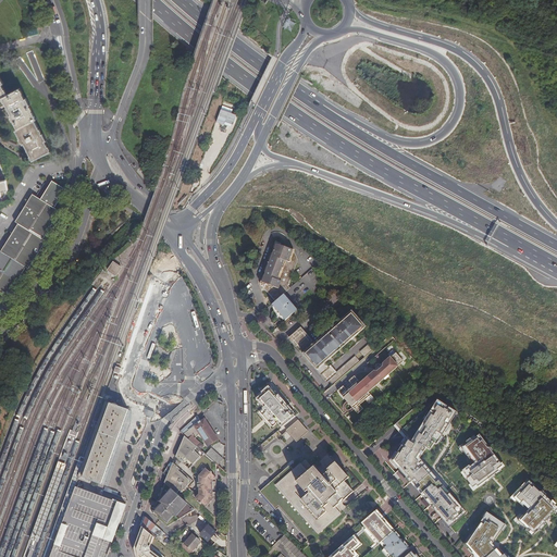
[(38,25),(29,27),(26,28),(29,35),(40,32),(38,25)]
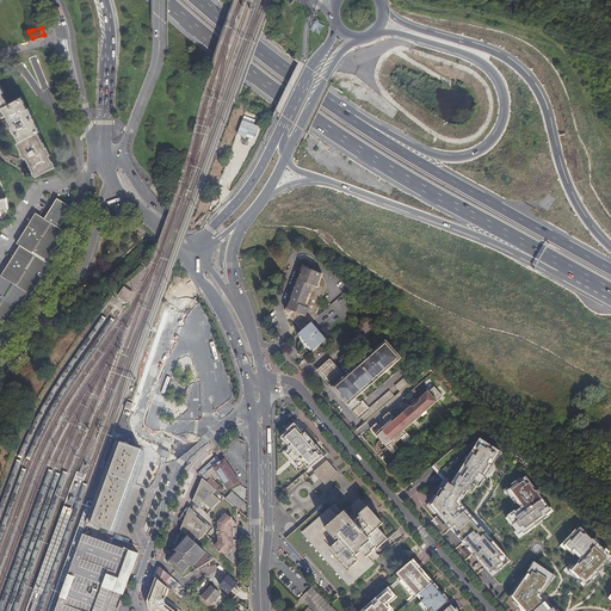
[(0,105),(1,104),(8,116),(6,117),(17,139),(36,128),(38,127),(31,113),(34,112),(29,103),(26,104),(22,96),(7,103),(7,100),(1,91),(5,88),(0,81),(0,105)]
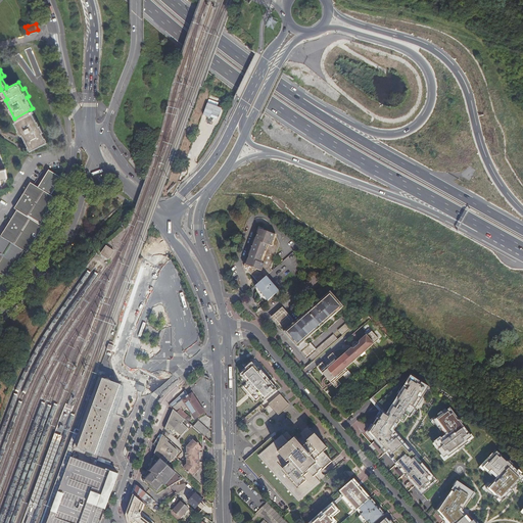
[(19,132),(18,133),(21,140),(24,139),(29,149),(46,139),(42,131),(43,130),(40,124),(39,125),(38,122),(32,111),(31,109),(14,119),(15,120),(13,121),(19,132)]
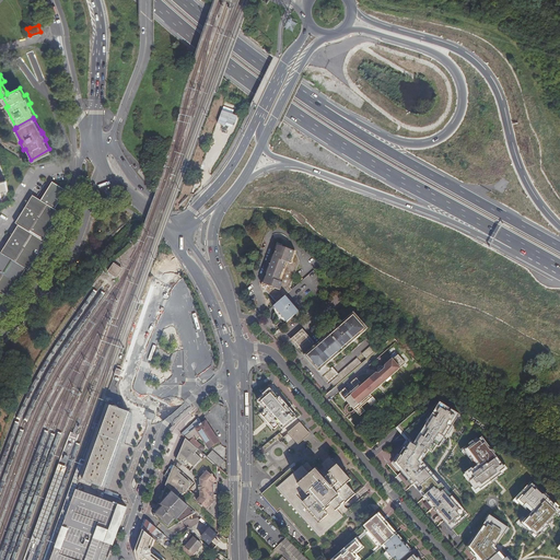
[(0,290),(8,295),(25,268),(27,269),(45,242),(42,240),(59,211),(54,208),(65,190),(65,189),(51,181),(39,199),(32,195),(14,222),(18,224),(0,252),(0,290)]
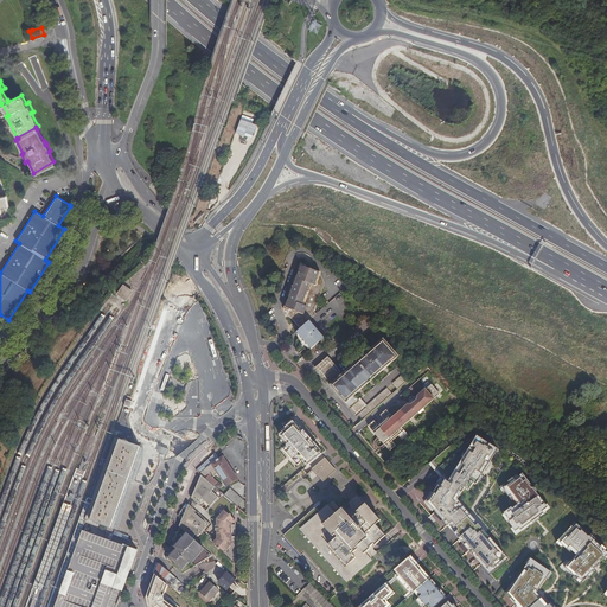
[(285,311),(301,330),(310,321),(317,315),(314,312),(325,283),(319,273),(301,266),(285,311)]
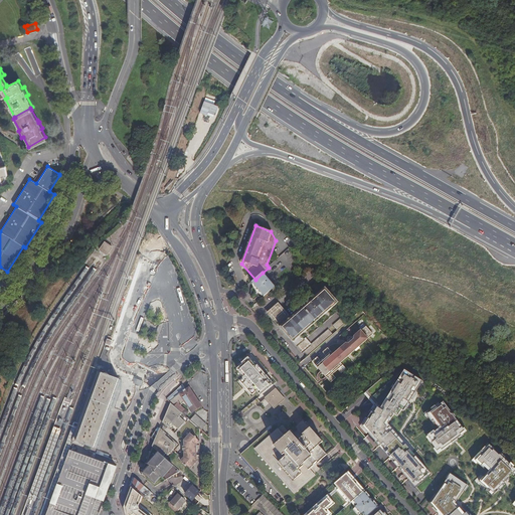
[(100,250),(108,256),(114,248),(105,242),(100,250)]
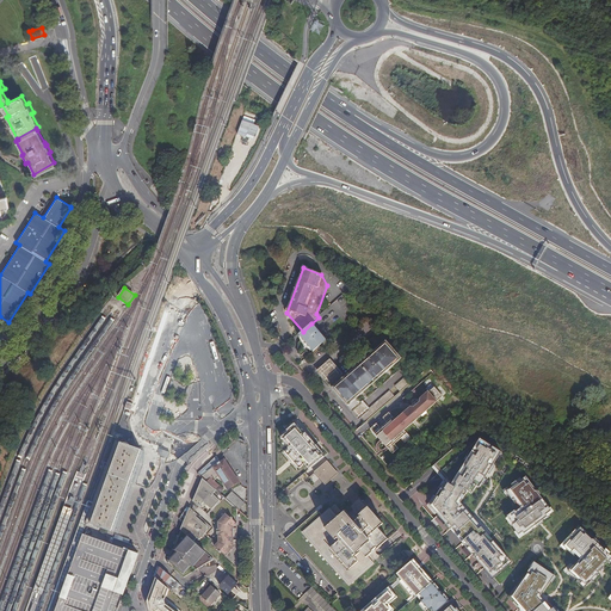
[(312,323),(303,332),(298,335),(303,340),(298,344),(298,353),(302,357),(307,352),(310,356),(327,341),(312,323)]
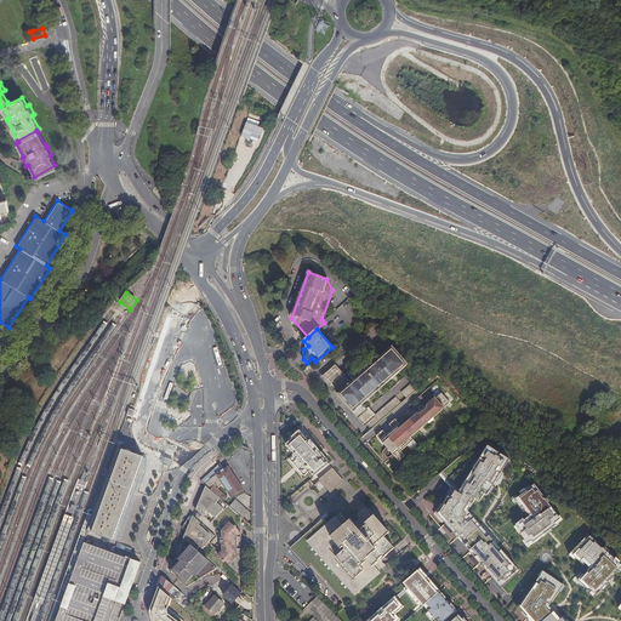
[(364,415),(372,406),(406,379),(387,355),(348,388),(334,371),(330,375),(349,397),(364,415)]
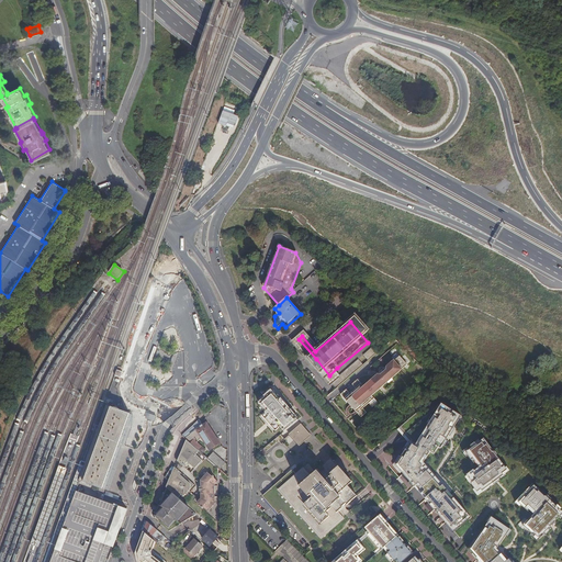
[(364,356),(369,360),(380,350),(375,346),(364,356)]
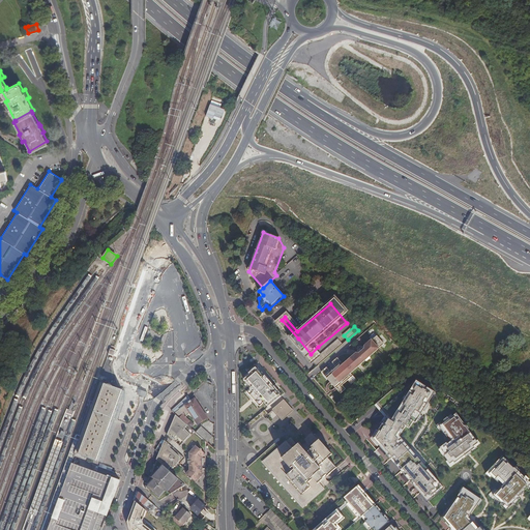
[(335,365),(329,371),(325,376),(336,389),(342,385),(348,380),(351,384),(356,379),(351,373),(358,366),(384,344),(377,335),(364,346),(363,346),(356,352),(343,363),(337,357),(332,362),(335,365)]
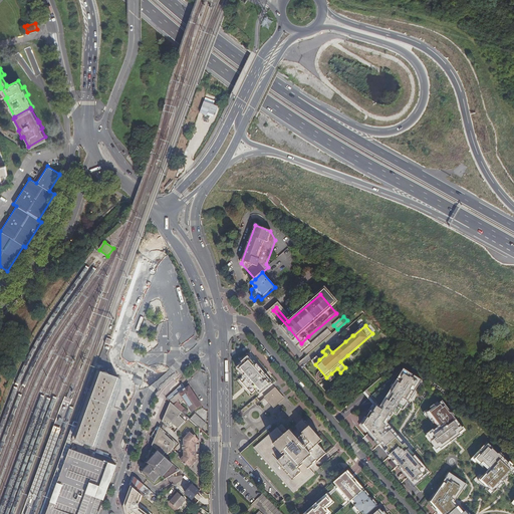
[(320,336),(313,342),(305,348),(309,353),(334,331),(330,327),(320,336)]
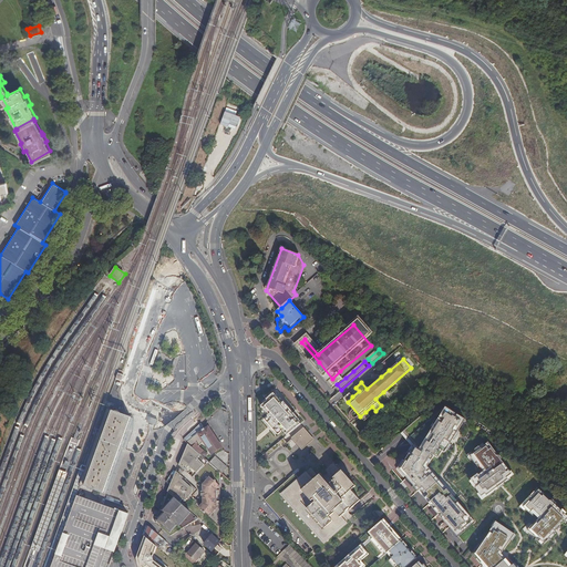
[(346,378),(340,371),(332,379),(337,384),(346,378)]
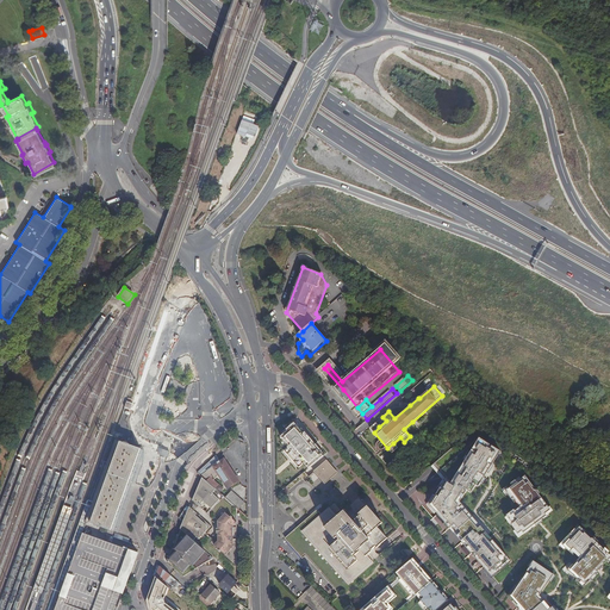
[(303,473),(324,454),(297,422),(296,423),(293,422),(287,427),(288,429),(279,437),(282,441),(281,442),(286,448),(281,452),(297,470),(298,467),(303,473)]
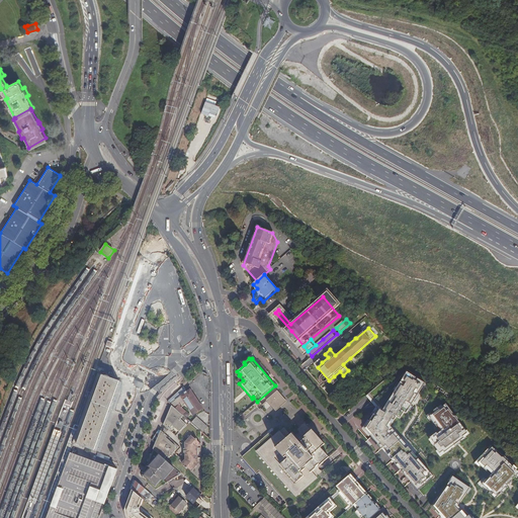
[(314,363),(318,367),(322,362),(319,358),(314,363)]
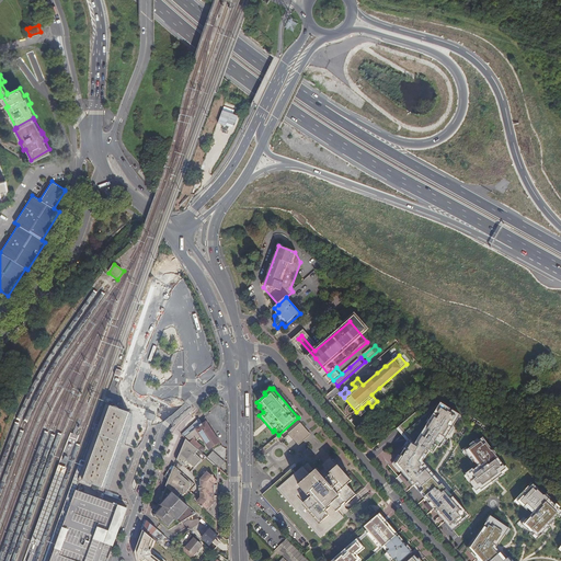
[(460,414),(443,402),(415,444),(412,441),(397,466),(455,529),(472,515),(427,465),(460,414)]
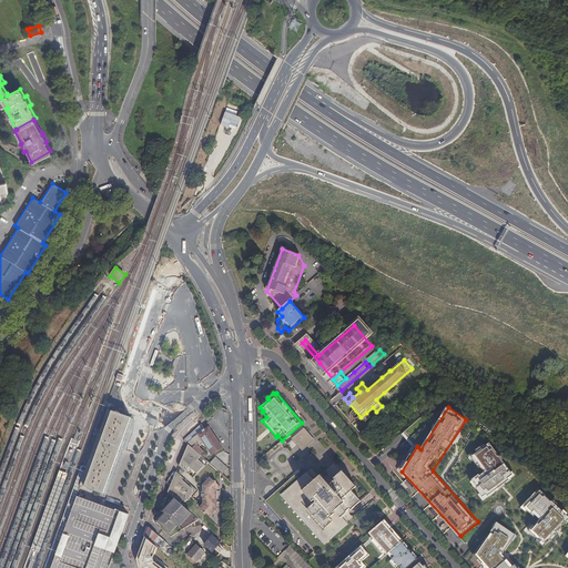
[(107,411),(100,430),(104,432),(111,412),(107,411)]
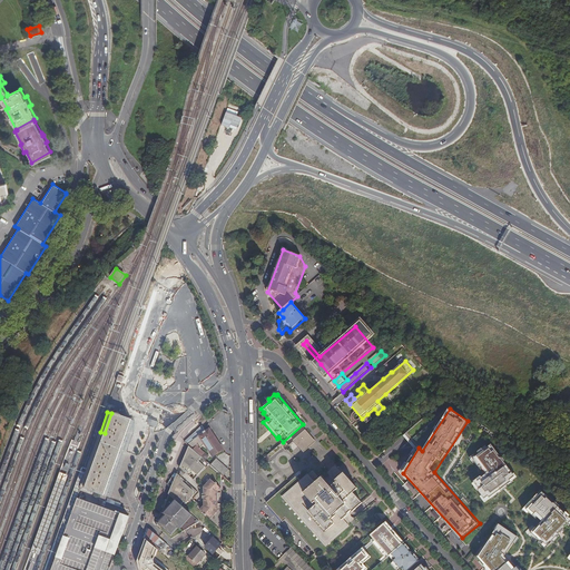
[(115,414),(111,413),(105,433),(100,432),(80,487),(105,495),(117,454),(124,436),(130,420),(129,420),(120,416),(121,415),(116,413),(115,414)]
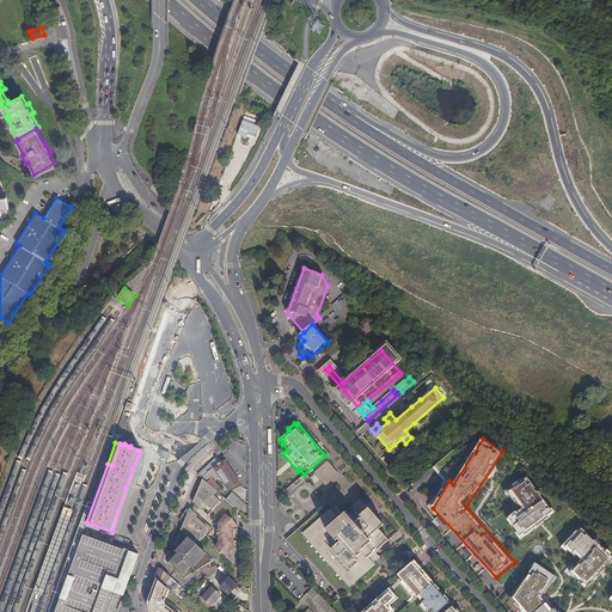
[(399,450),(395,445),(389,450),(393,454),(399,450)]
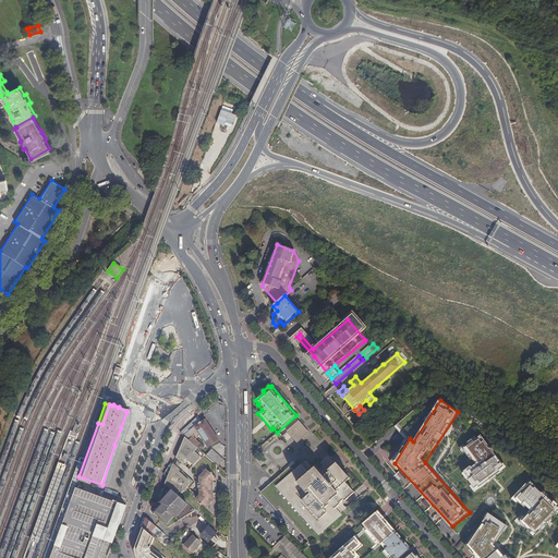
[(147,410),(145,415),(154,419),(156,413),(147,410)]
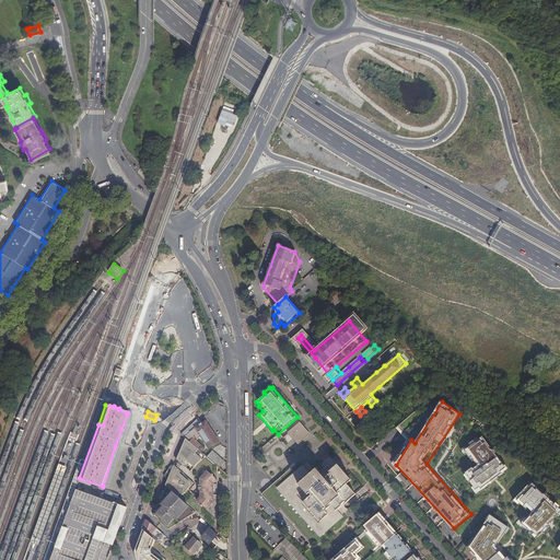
[(186,438),(201,452),(205,448),(191,436),(197,431),(205,443),(216,436),(206,421),(202,423),(198,419),(182,434),(186,438)]
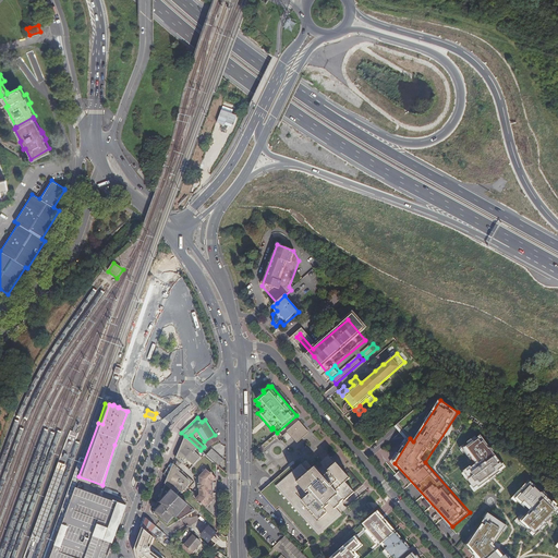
[(289,431),(296,440),(307,432),(299,422),(289,431)]
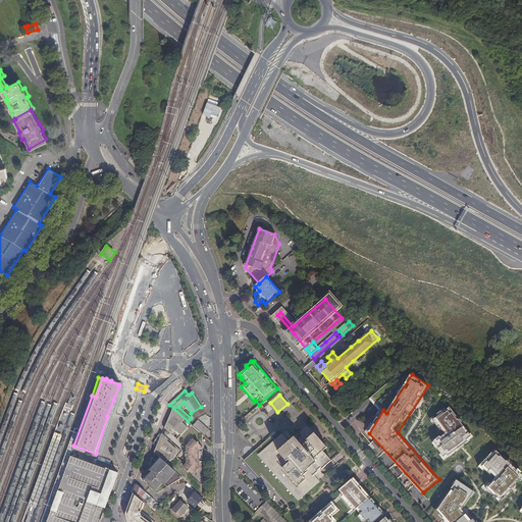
[(187,447),(187,449),(190,452),(199,452),(202,447),(202,434),(192,425),(188,421),(173,408),(165,428),(170,433),(172,430),(175,433),(179,437),(177,439),(183,444),(184,444),(187,447)]
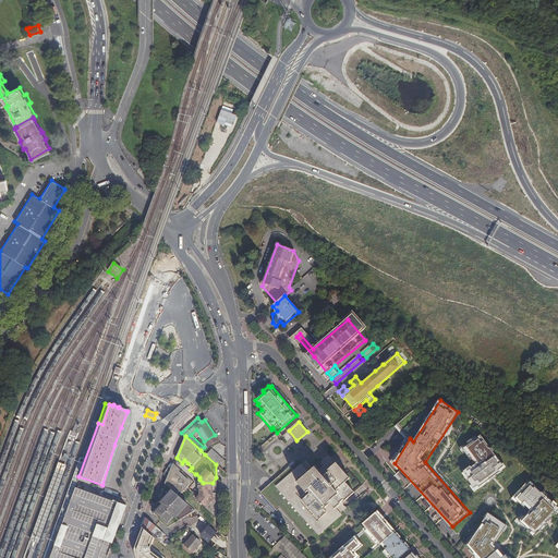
[(468,444),(461,448),(468,456),(470,455),(475,463),(471,466),(470,465),(462,470),(468,478),(466,478),(472,488),(476,485),(477,487),(489,480),(488,477),(495,474),(495,475),(502,471),(501,469),(504,468),(489,448),(489,449),(484,443),(485,441),(481,436),(472,441),(471,439),(466,441),(468,444)]
